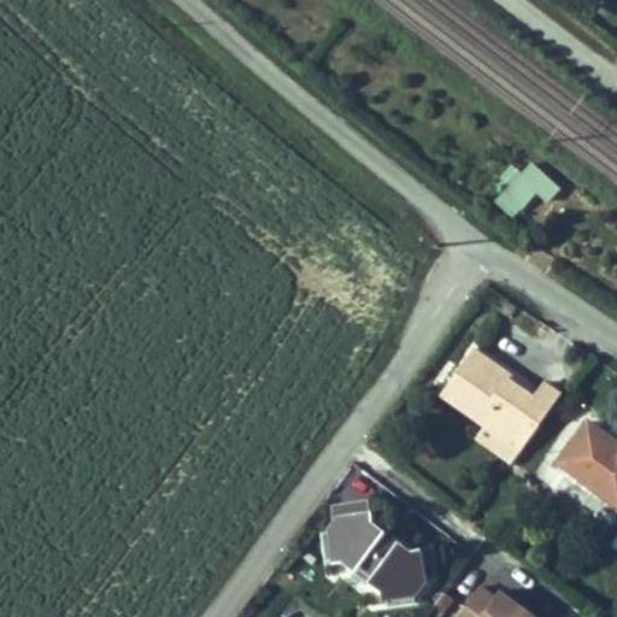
[(545,206),(562,189),(527,156),(487,195),(511,219),(535,197),(545,206)]
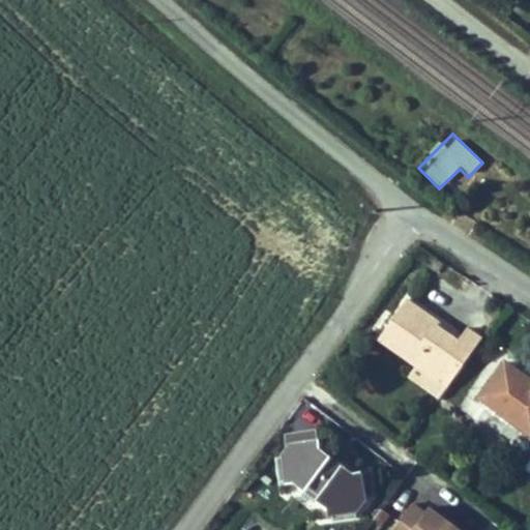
[(380,336),(448,387),(481,339),(468,328),(461,337),(458,342),(436,324),(438,321),(408,298),(380,336)]
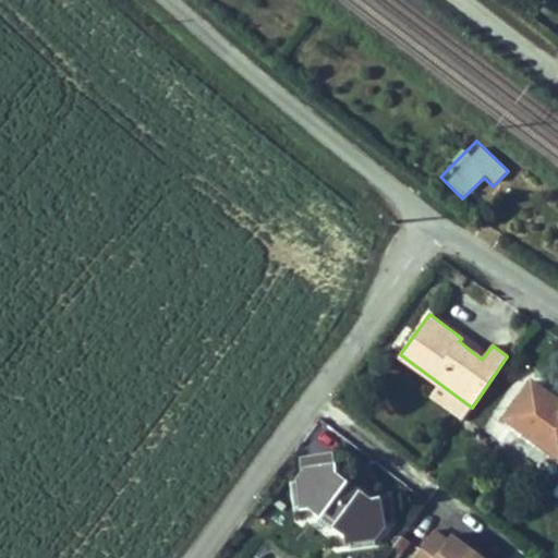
[(485,355),(461,338),(459,341),(482,360),(485,355)]
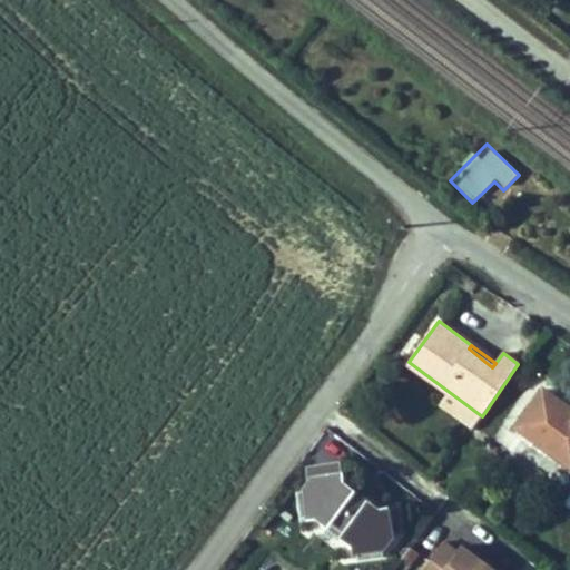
[(569,463),(569,402),(537,380),(507,421),(569,463)]
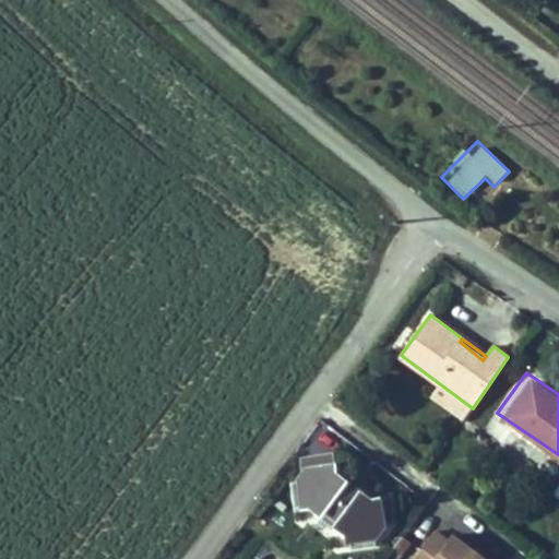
[(382,495),(363,496),(326,468),(325,454),(292,458),(292,474),(282,475),(285,504),(305,501),(311,507),(310,510),(330,524),(332,522),(339,526),(342,543),(366,539),(365,532),(371,520),(384,519),(382,495)]
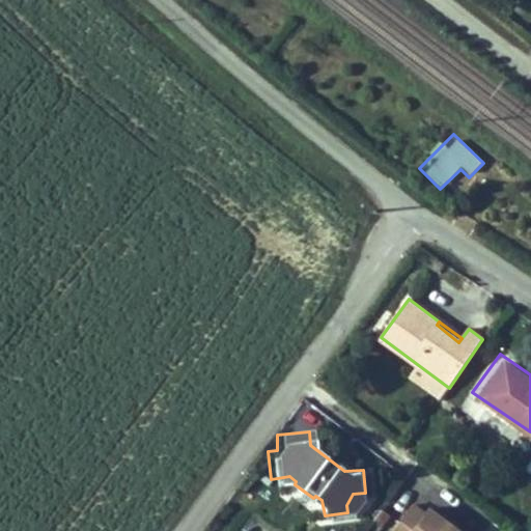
[(472,530),(428,501),(424,507),(409,497),(388,526),(395,530),(408,530),(409,530),(410,530),(472,530)]
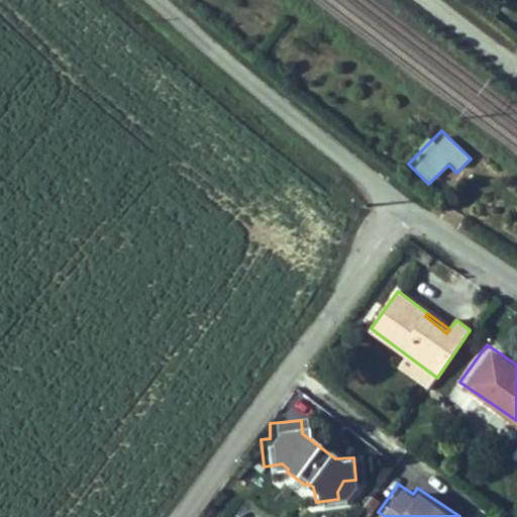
All buildings are outlined.
